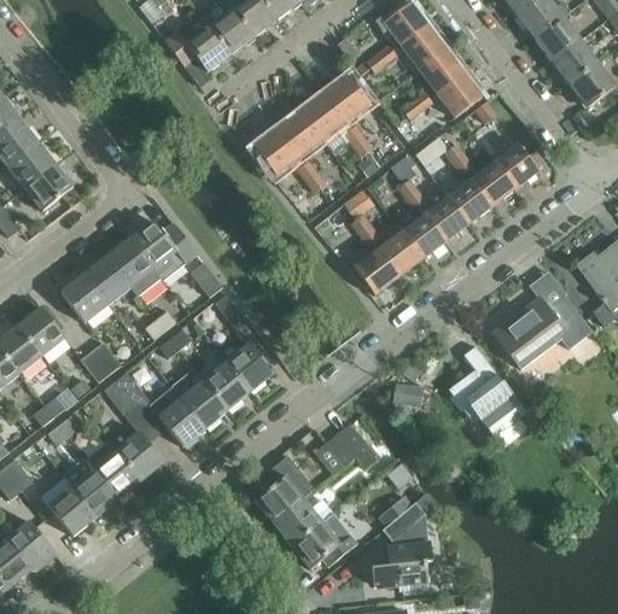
[(242,0),(232,9),(252,36),(277,18),(261,0),(242,0)]
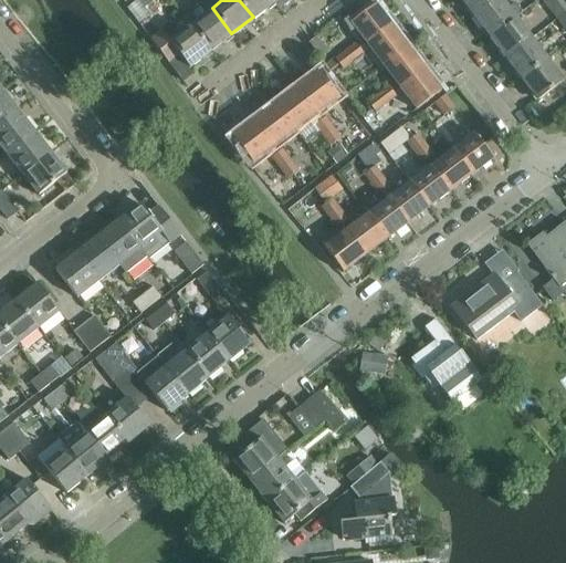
[(239,0),(253,17),(274,1),(273,0),(239,0)]
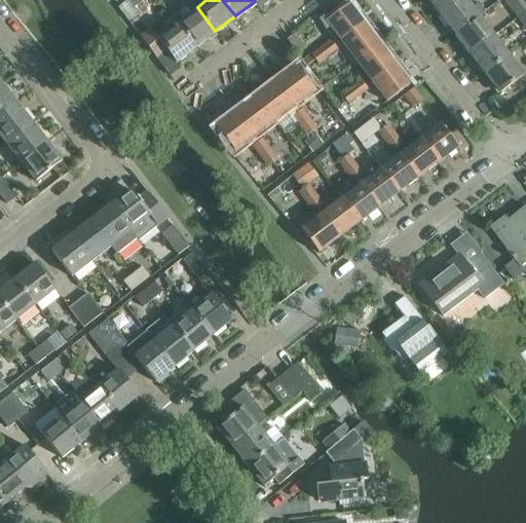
[(429,0),(440,12),(454,0),(429,0)]
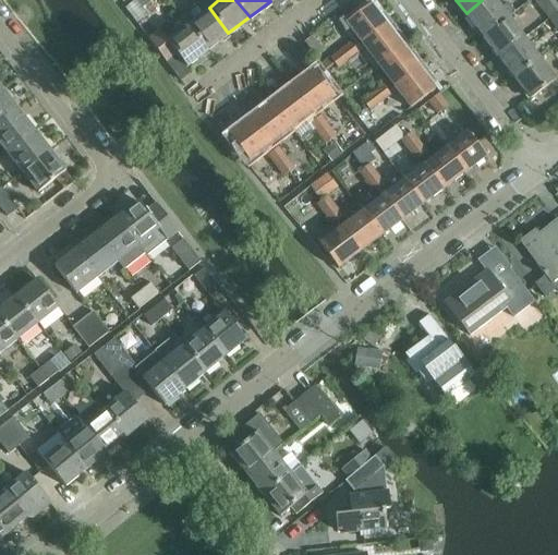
[(482,0),(466,13),(482,34),(508,14),(514,9),(507,0),(500,5),(496,0),(482,0)]
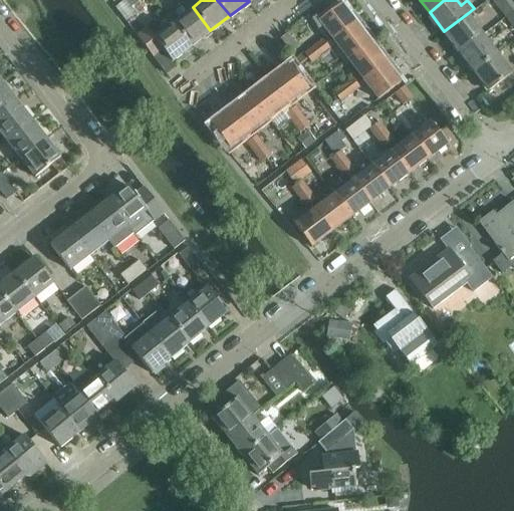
[(493,0),(500,8),(508,2),(506,0),(493,0)]
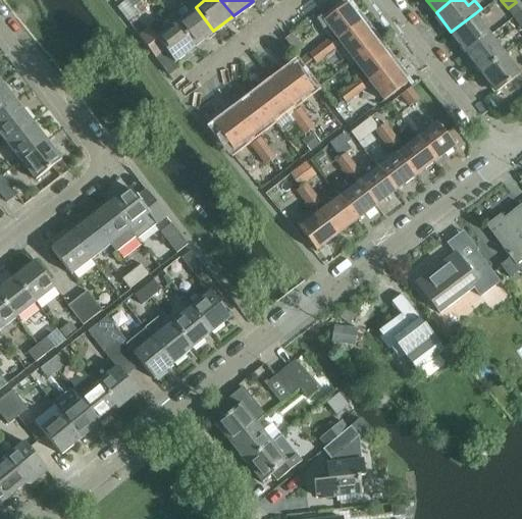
[(323,18),(338,39),(362,21),(347,1),(323,18)]
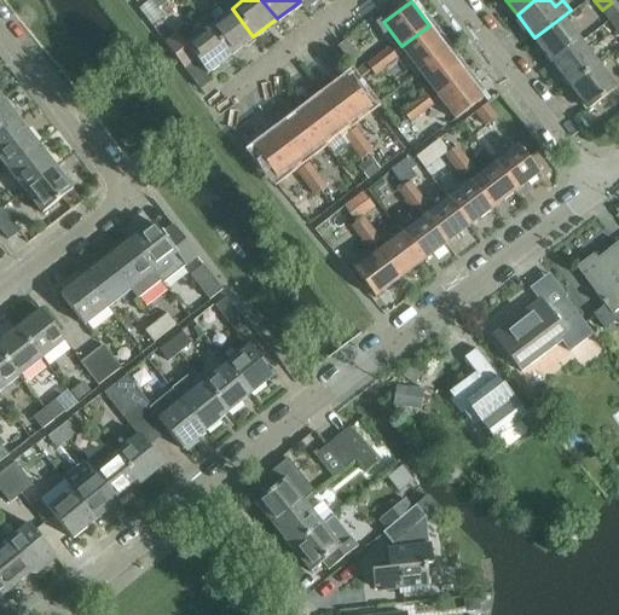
[(232,9),(209,25),(230,53),(253,36),(232,9)]
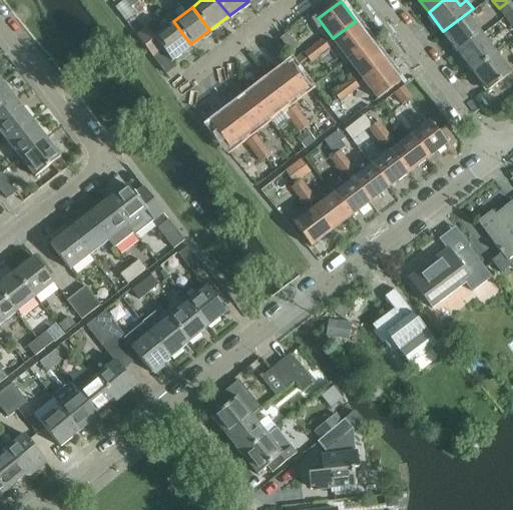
[(504,14),(512,26),(512,10),(512,9),(504,14)]
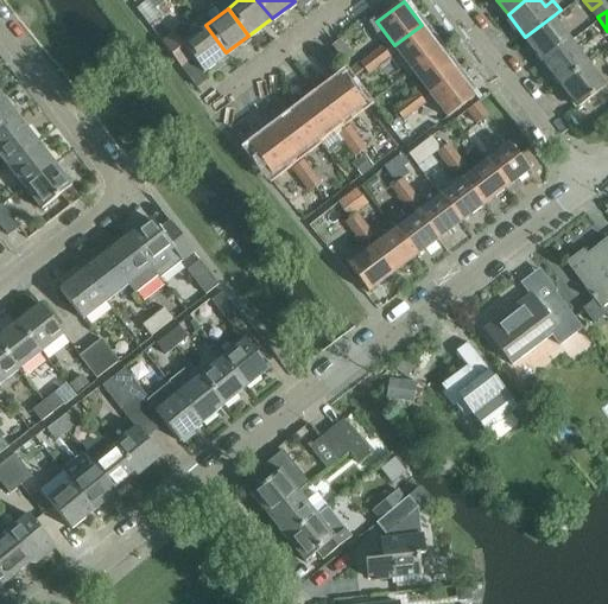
[(525,37),(543,59),(570,38),(553,16),(525,37)]
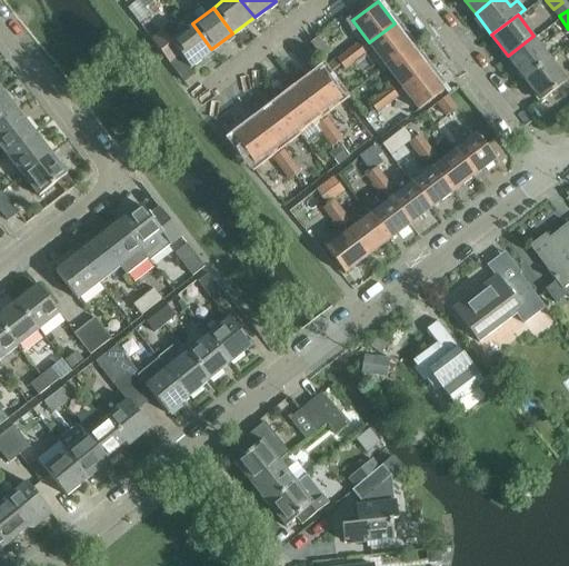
[(211,49),(192,23),(171,39),(163,29),(151,38),(169,60),(179,51),(190,66),(211,49)]
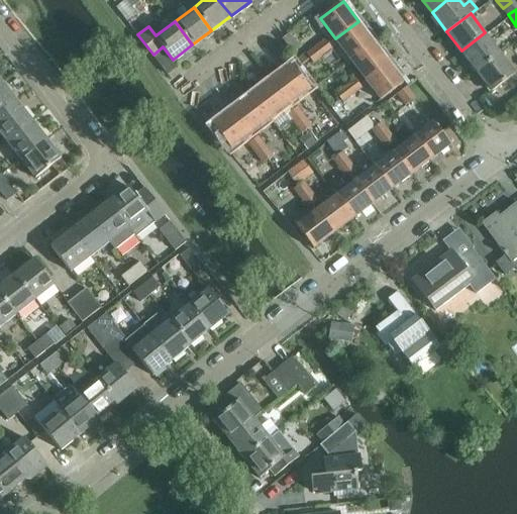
[(335,38),(349,59),(373,40),(358,21),(335,38)]
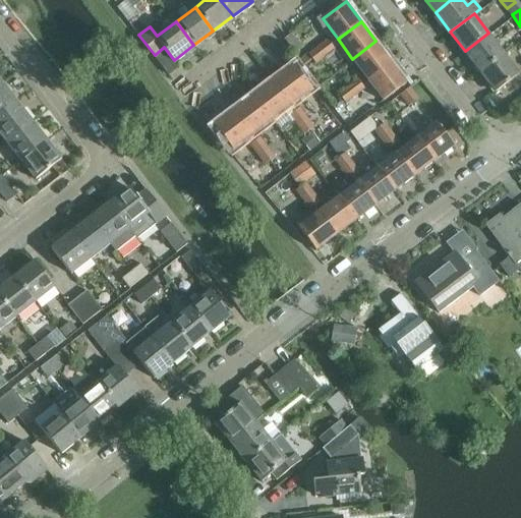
[(465,51),(479,70),(504,52),(488,33),(465,51)]
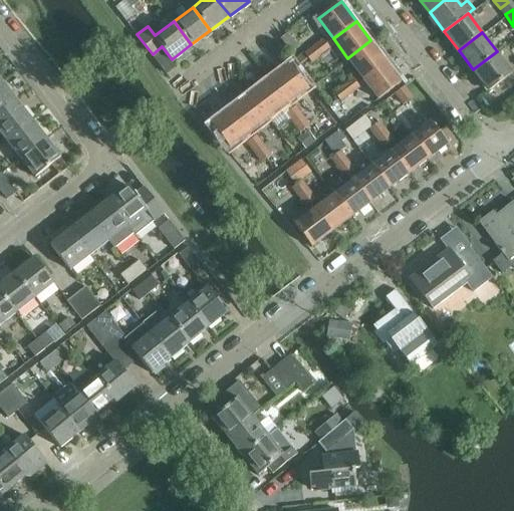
[(323,37),(313,44),(320,53),(330,46),(323,37)]
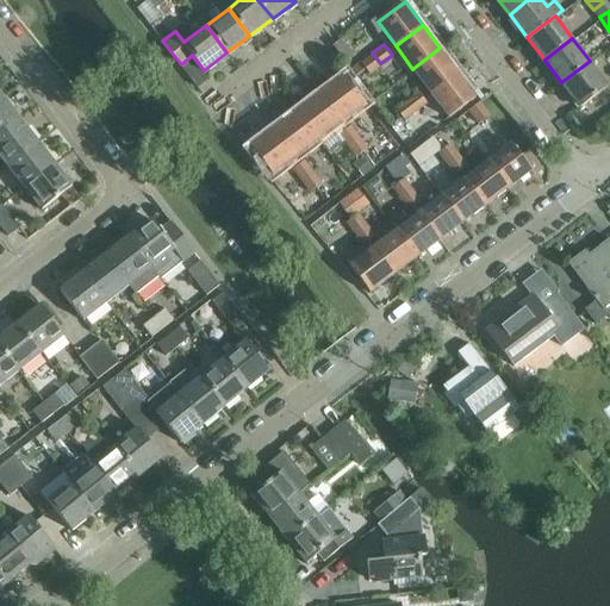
[(412,69),(430,92),(458,72),(440,48),(412,69)]
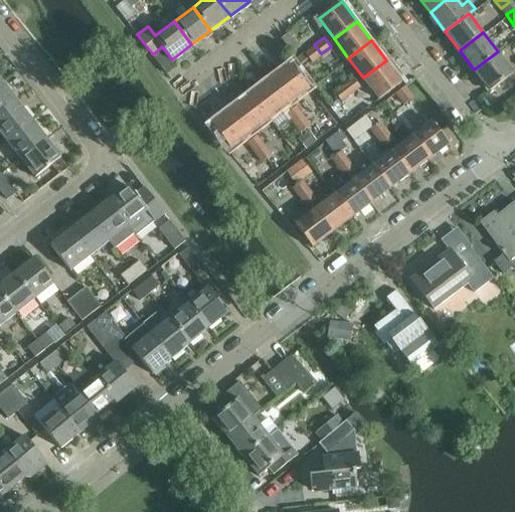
[(321,53),(314,44),(305,51),(312,60),(321,53)]
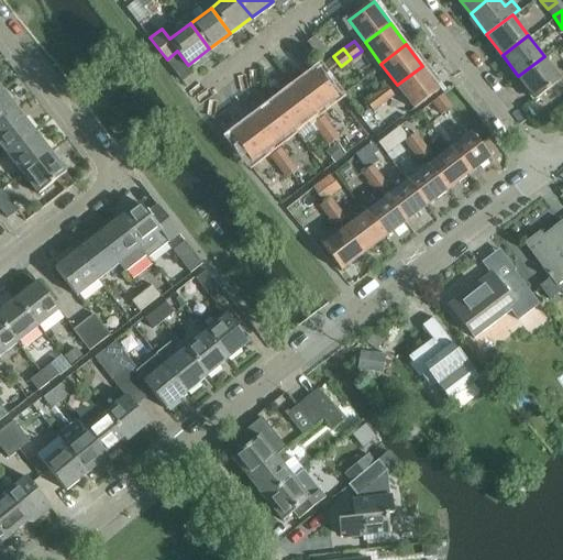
[(544,56),(518,76),(534,97),(561,78),(544,56)]
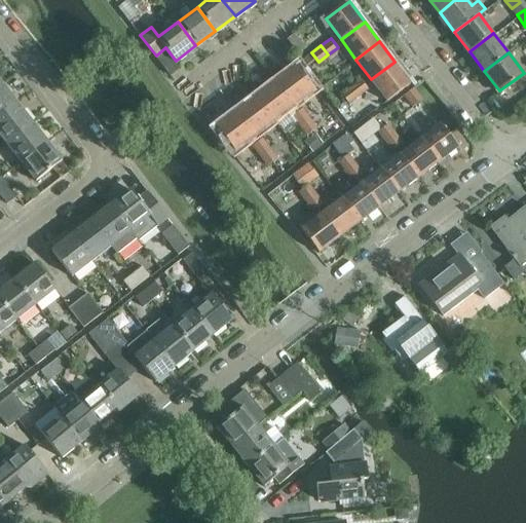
[(395,62),(371,79),(386,100),(410,81),(395,62)]
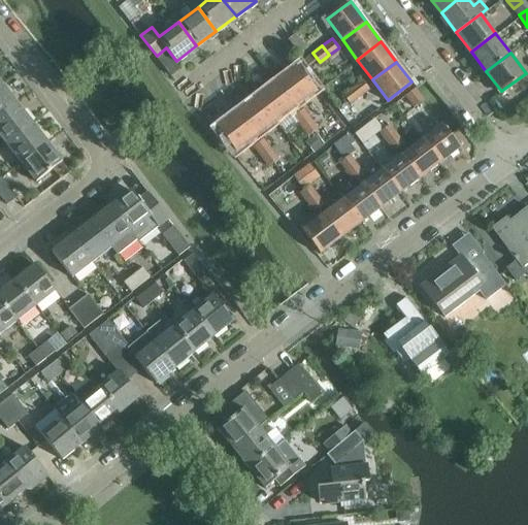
[(298,64),(277,79),(296,103),(316,88),(298,64)]
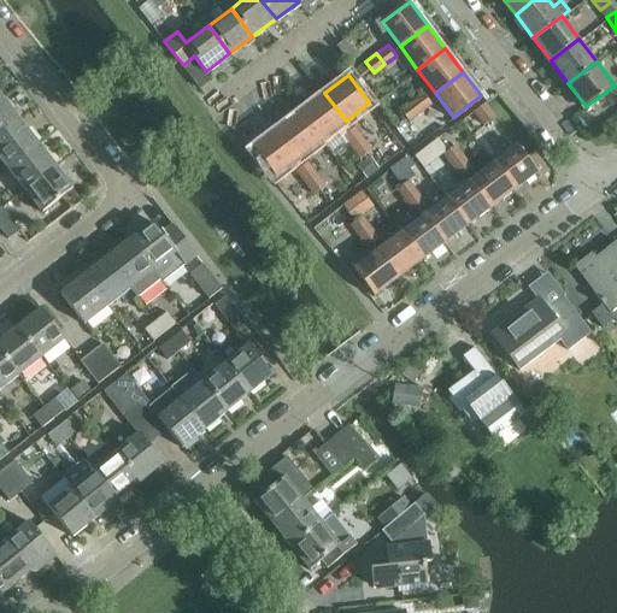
[(423,90),(412,99),(419,110),(432,101),(423,90)]
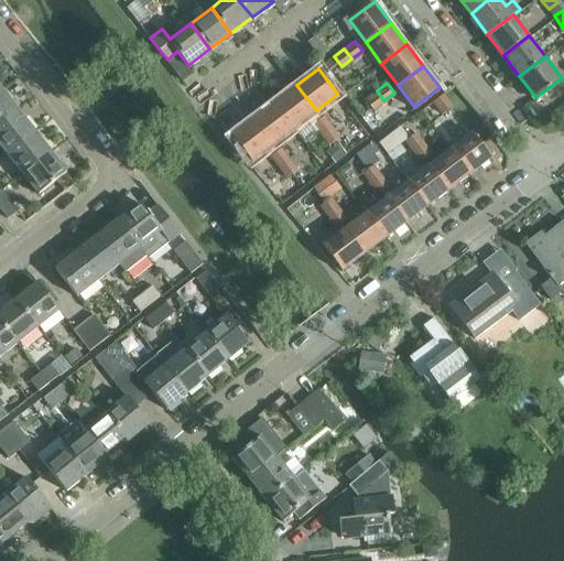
[(296,85),(275,101),(294,127),(316,110),(296,85)]
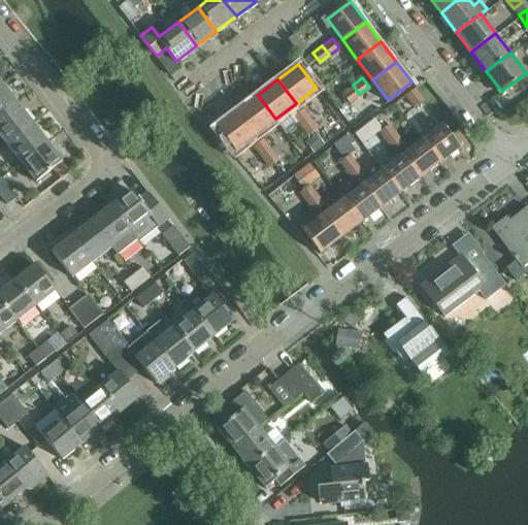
[(0,80),(0,112),(15,100),(1,80),(0,80)]
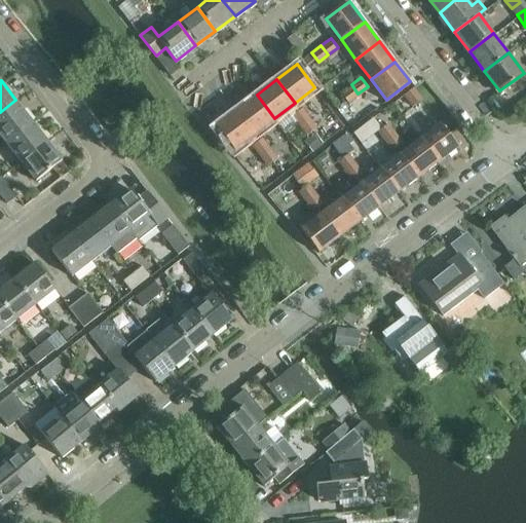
[(358,94),(351,84),(341,91),(348,102),(358,94)]
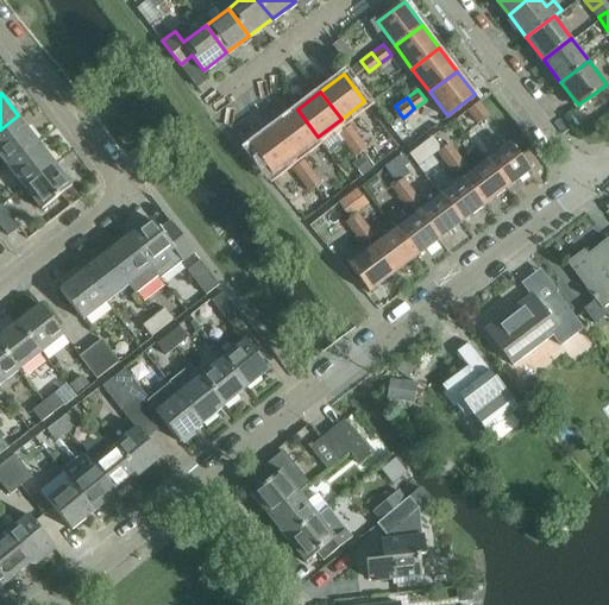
[(468,107),(478,120),(489,112),(478,99),(468,107)]
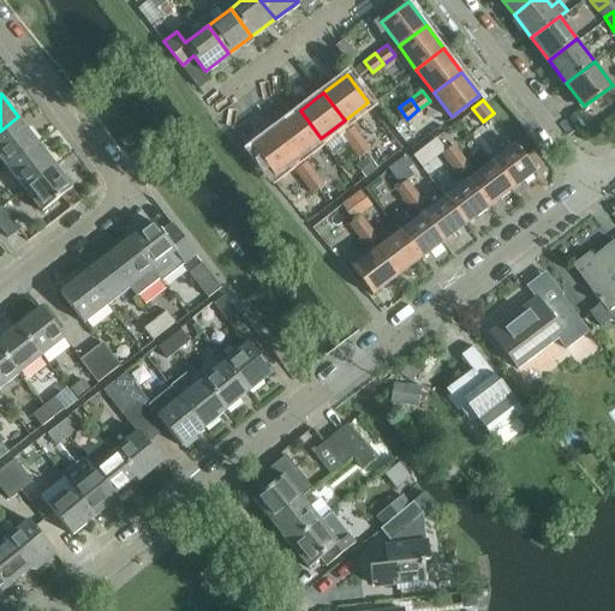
[(300,111),(276,129),(297,156),(321,138),(300,111)]
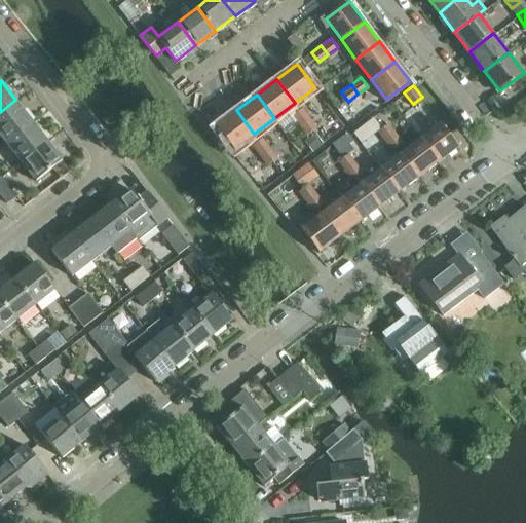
[(0,112),(0,133),(5,140),(31,119),(15,100),(0,112)]
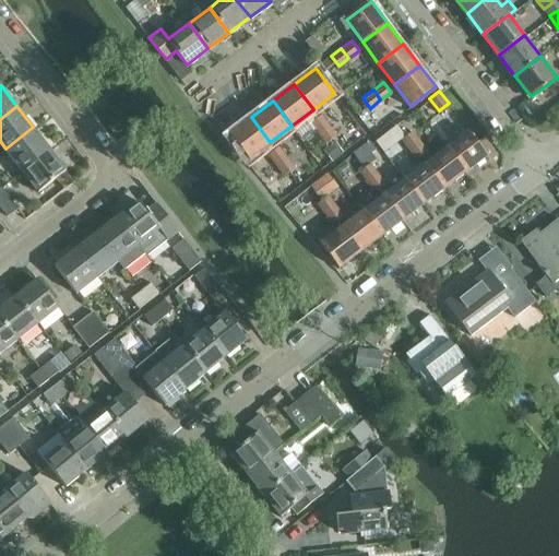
[(310,121),(319,131),(329,123),(321,114),(310,121)]
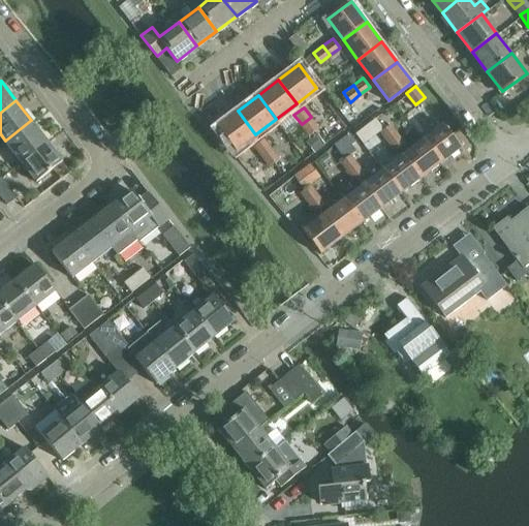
[(255,134),(238,111),(217,126),(236,150),(255,134)]
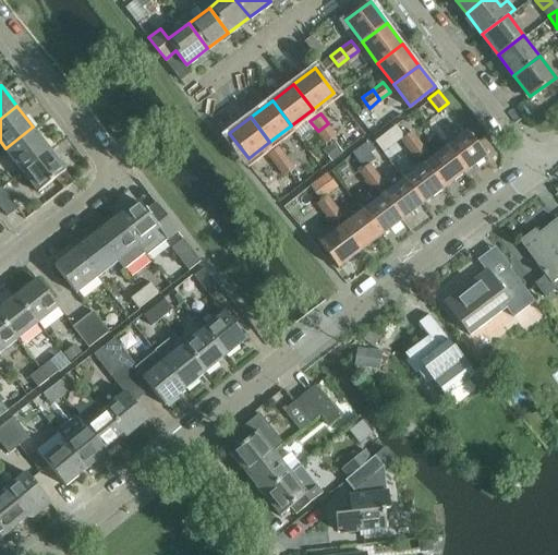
[(328,123),(318,131),(326,141),(336,133),(328,123)]
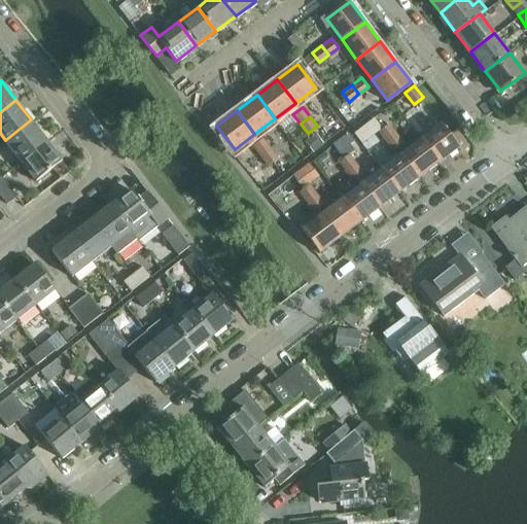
[(5,140),(21,160),(46,139),(31,119),(5,140)]
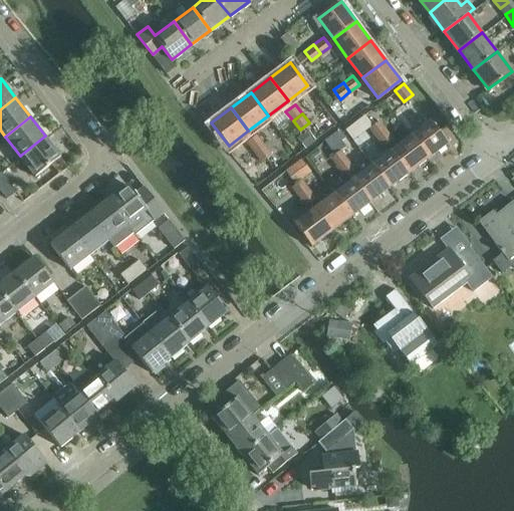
[(431,118),(411,134),(429,157),(448,142),(431,118)]
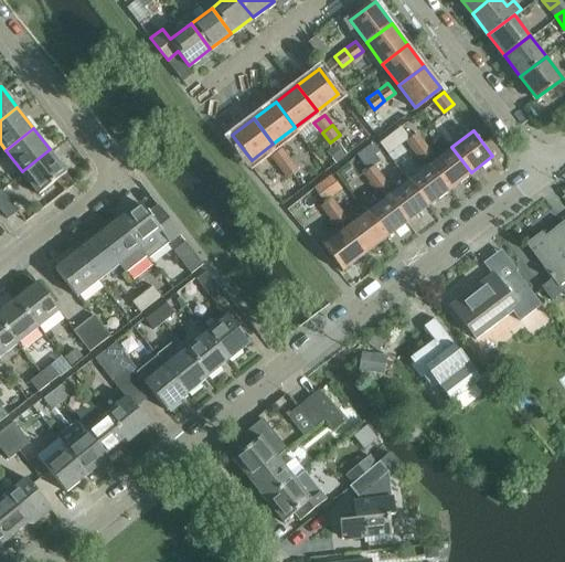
[(406,139),(414,149),(424,141),(416,131),(406,139)]
